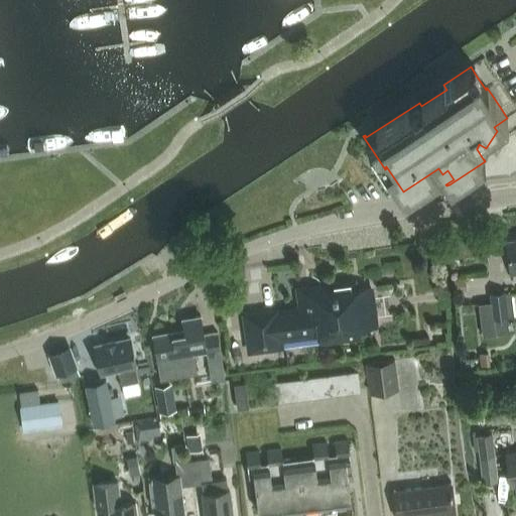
[(515,105),(512,99),(500,107),(507,118),(494,127),(497,131),(486,148),(479,144),(477,149),(484,160),(484,159),(485,161),(449,184),(511,176),(515,172),(515,130),(515,129),(515,105)]
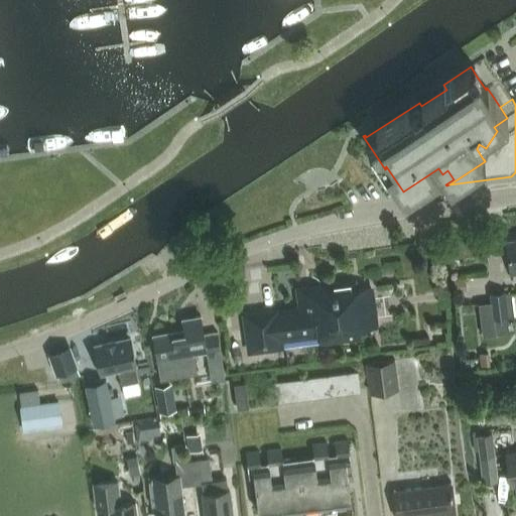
[(515,239),(506,241),(510,275),(515,274),(515,239)]
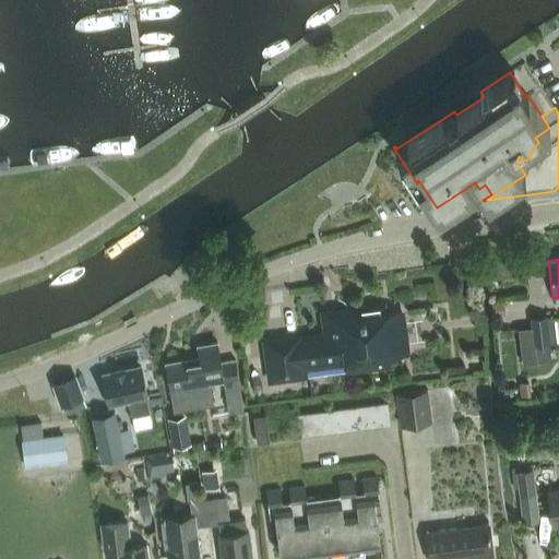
[(504,301),(491,304),(492,317),(506,314),(504,301)]
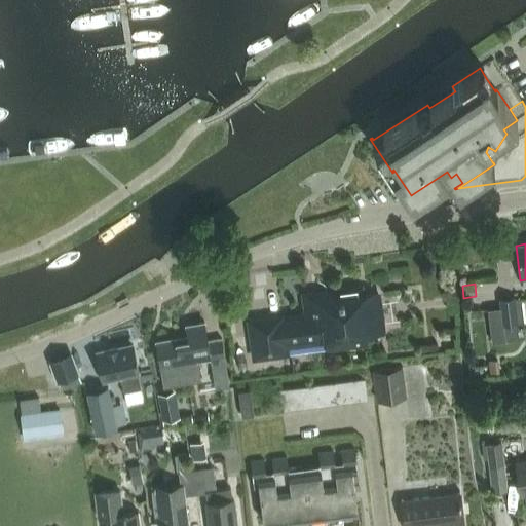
[(249,322),(254,359),(287,353),(286,341),(326,336),(328,348),(366,343),(365,334),(383,331),(378,294),(363,296),(361,287),(304,294),(307,320),(283,323),(282,317),(249,322)]
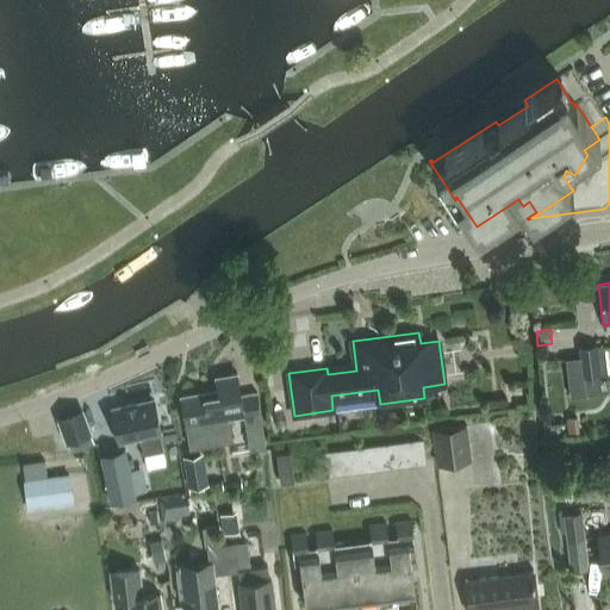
[(570,399),(602,394),(599,377),(601,377),(597,346),(578,348),(579,358),(565,360),(570,399)]
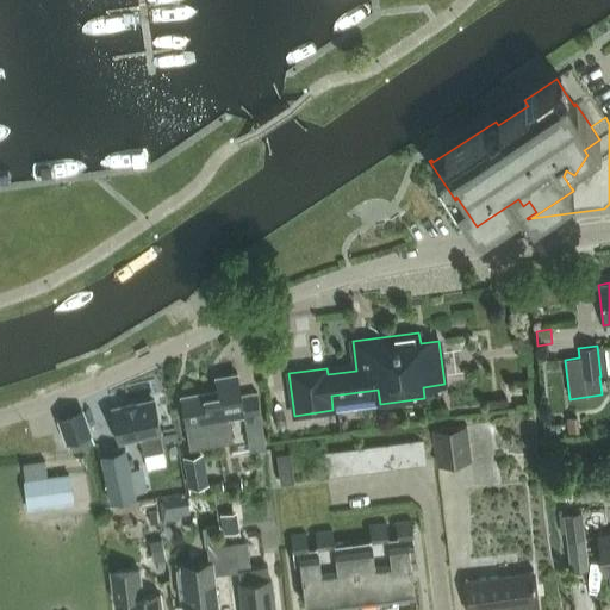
[(248,452),(266,448),(256,394),(240,397),(236,374),(217,378),(218,391),(181,398),(190,448),(230,441),(226,418),(242,416),(248,452)]
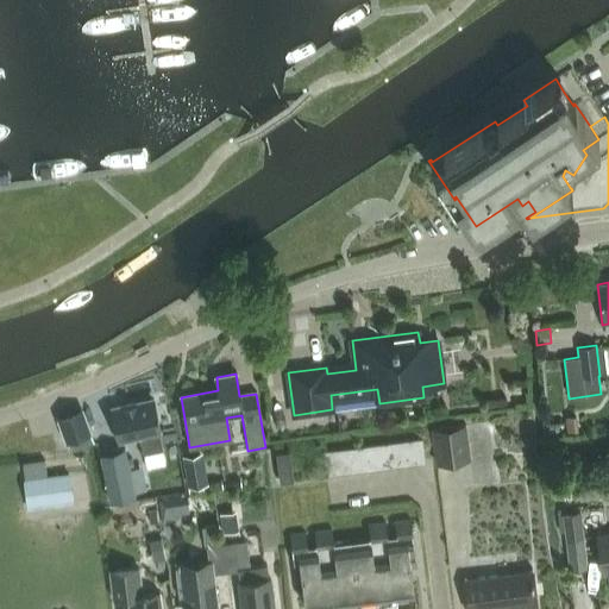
[(162,449),(158,432),(161,432),(154,401),(112,410),(118,441),(138,437),(142,452),(162,449)]
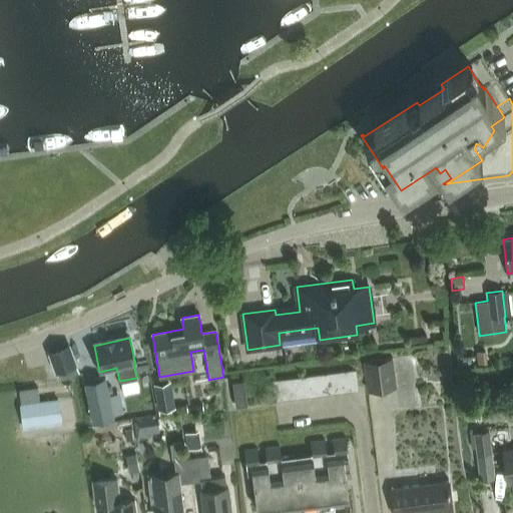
[(55,372),(75,364),(68,346),(48,354),(55,372)]
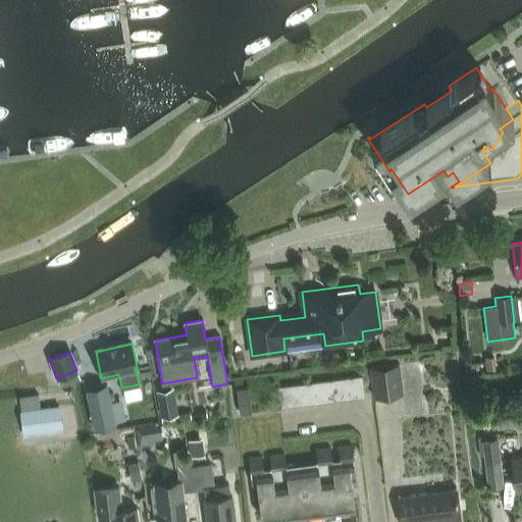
[(494,356),(484,357),(486,370),(497,369),(494,356)]
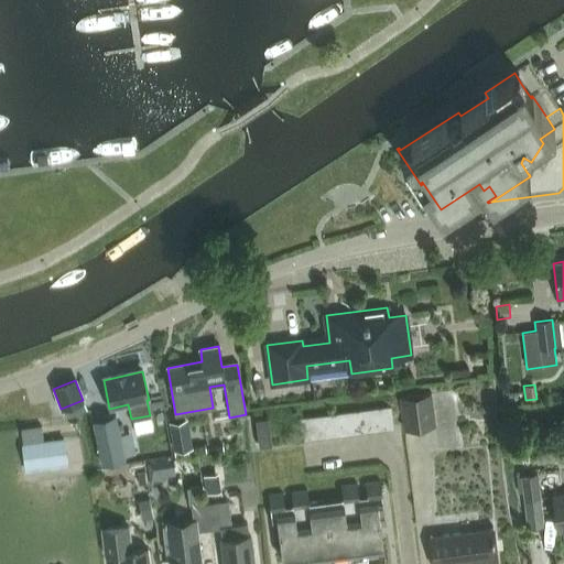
[(399,398),(401,413),(403,431),(435,426),(431,393),(399,398)]
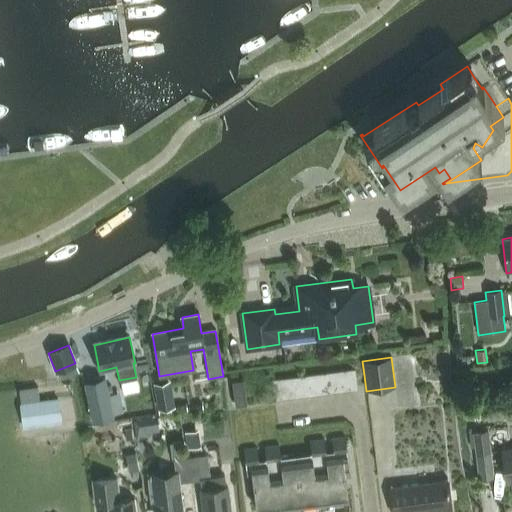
[(344,371),(347,392),(357,391),(355,369),(344,371)]
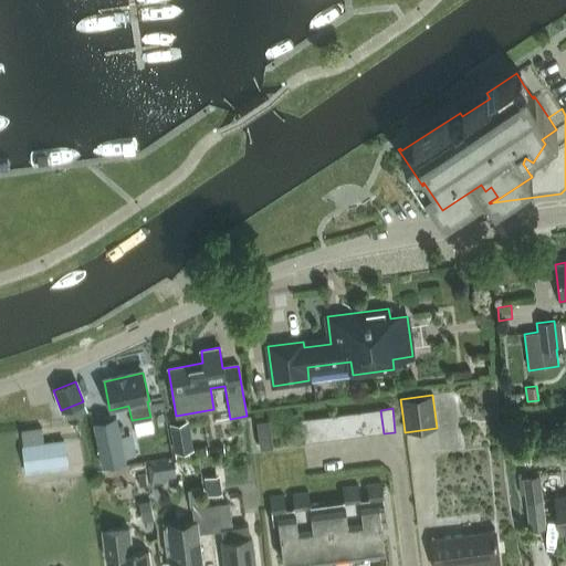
[(371,435),(384,433),(380,410),(369,411),(371,435)]
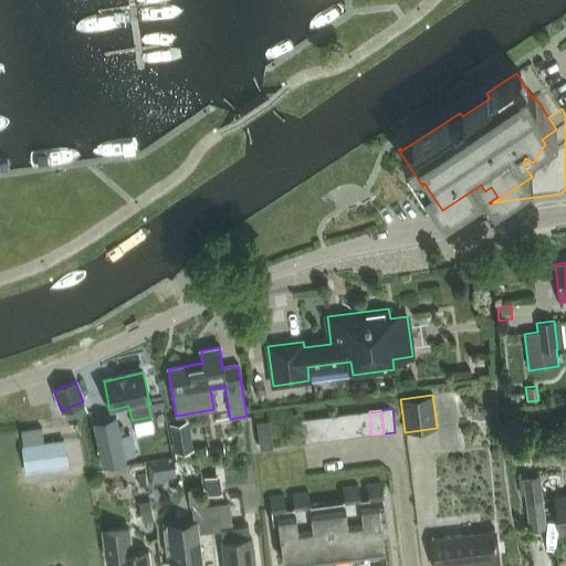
[(360,436),(371,435),(369,411),(357,412),(360,436)]
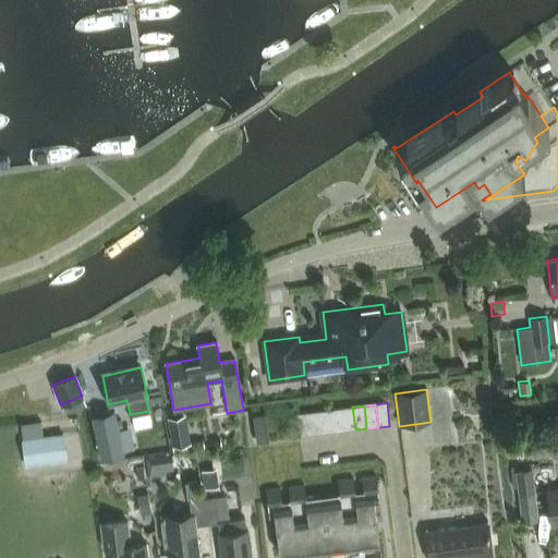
[(344,432),(355,429),(352,407),(341,409),(344,432)]
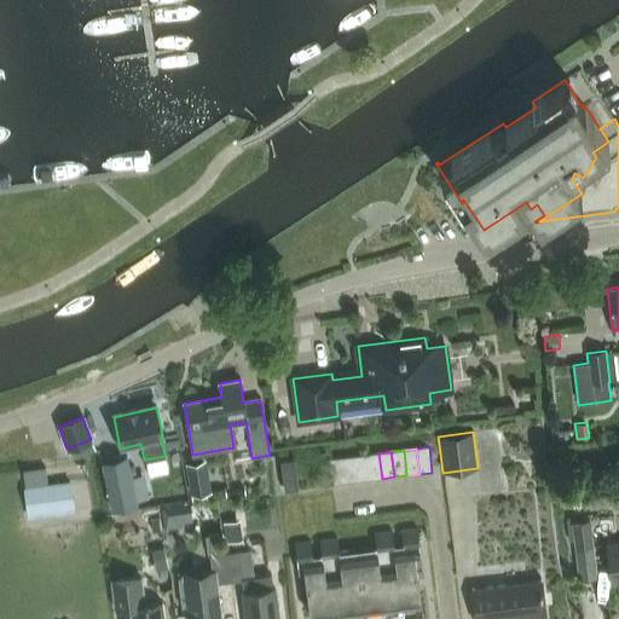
[(369,480),(382,479),(379,453),(366,455),(369,480)]
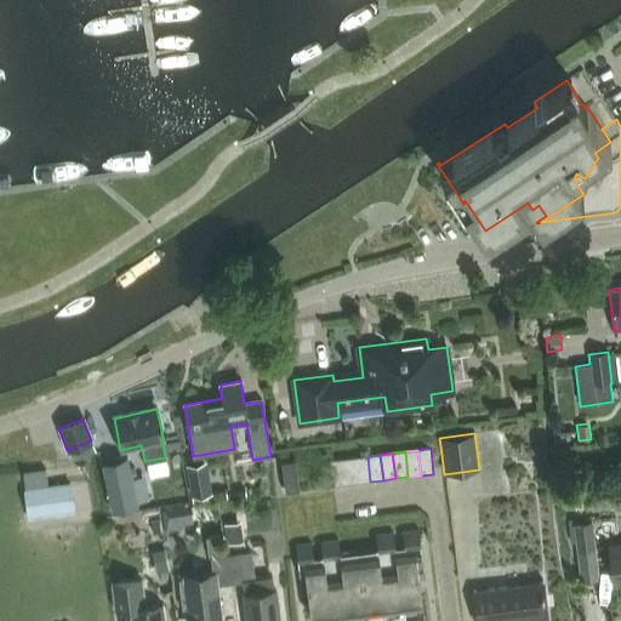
[(358,483),(370,482),(368,456),(354,457),(358,483)]
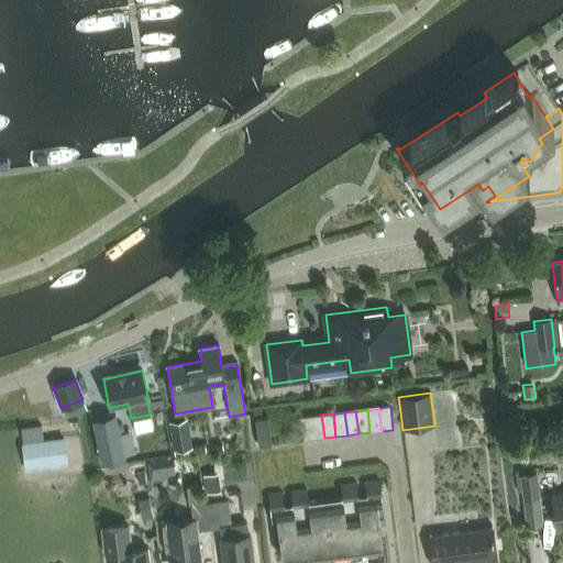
[(312,440),(324,438),(321,415),(310,416),(312,440)]
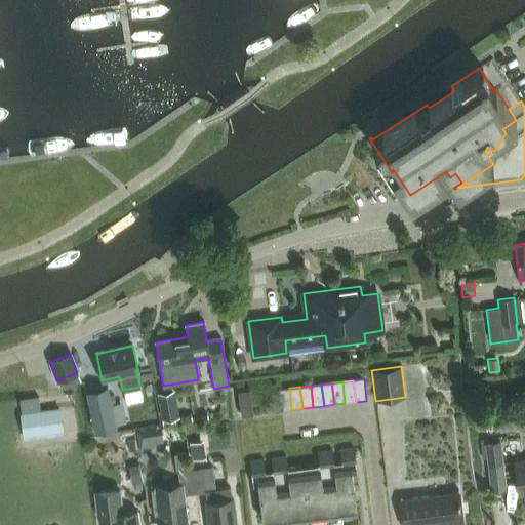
[(281,411),(291,410),(289,388),(278,390),(281,411)]
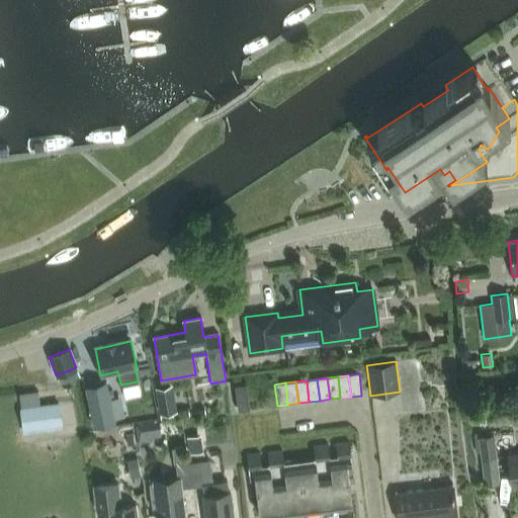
[(114,416),(107,384),(89,389),(96,420),(114,416)]
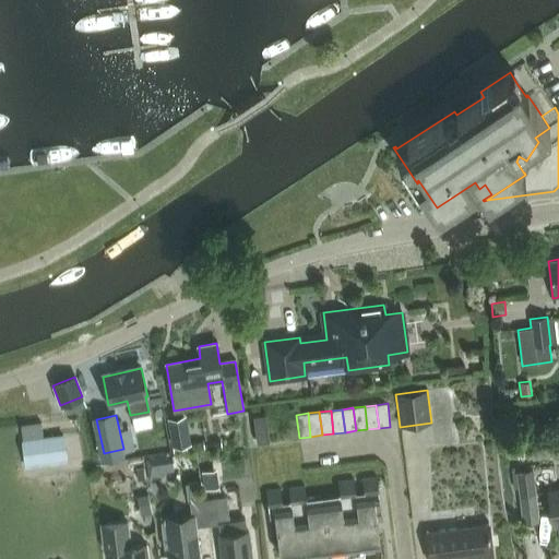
[(182,415),(165,419),(171,448),(189,443),(182,415)]
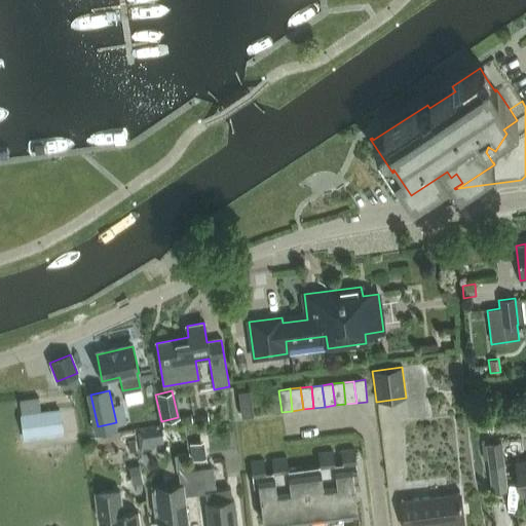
[(253,416),(250,391),(250,390),(238,391),(241,417),(253,416)]
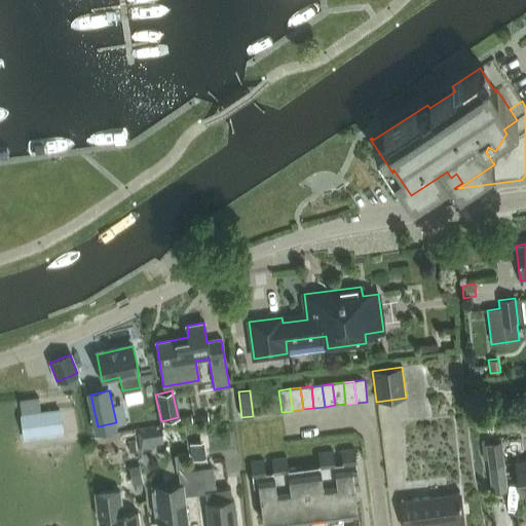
[(38,398),(19,401),(24,436),(61,430),(58,410),(40,412),(38,398)]
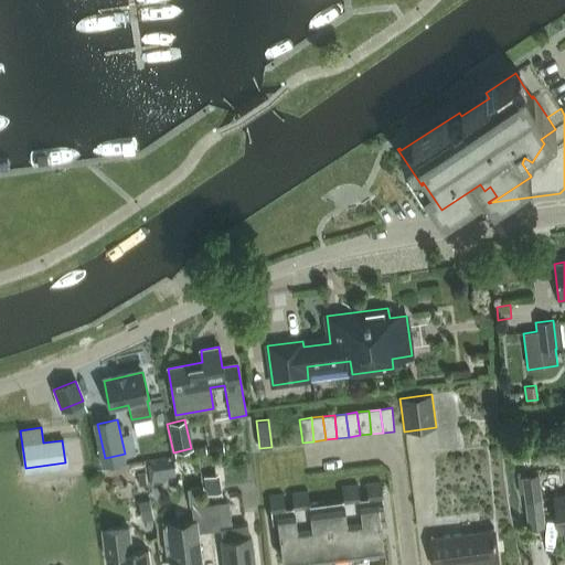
[(223,441),(205,445),(206,454),(224,450),(223,441)]
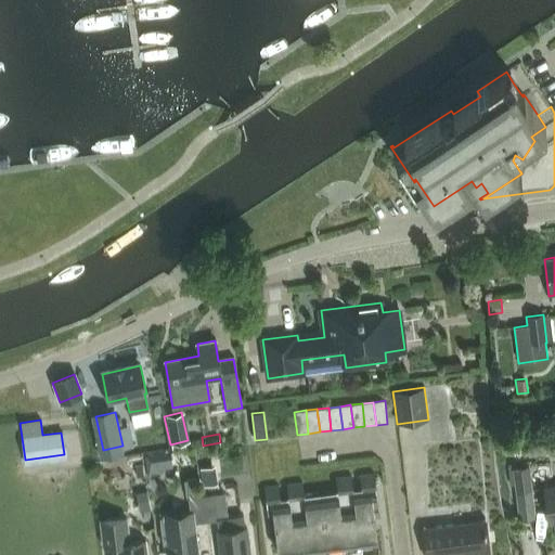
[(167,451),(141,455),(142,463),(144,476),(156,474),(163,468),(169,467),(167,451)]
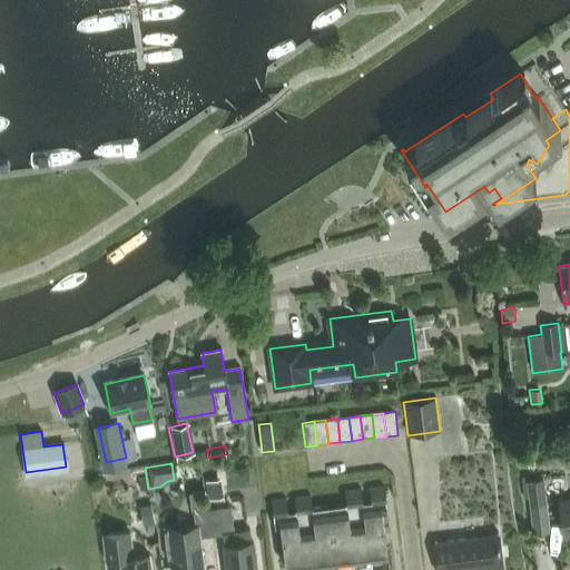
[(220,479),(206,481),(208,499),(224,497),(220,479)]
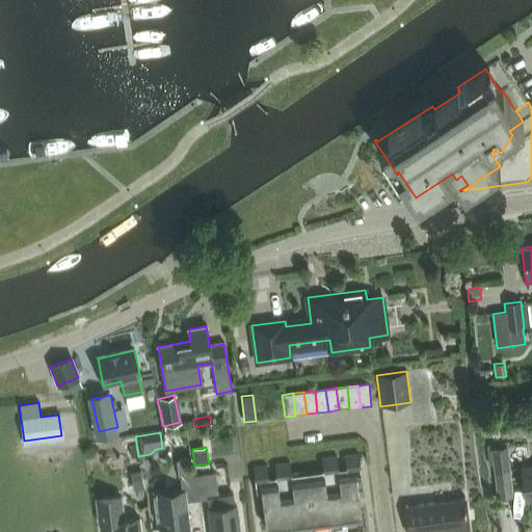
[(507,447),(491,449),(495,473),(509,471),(507,447)]
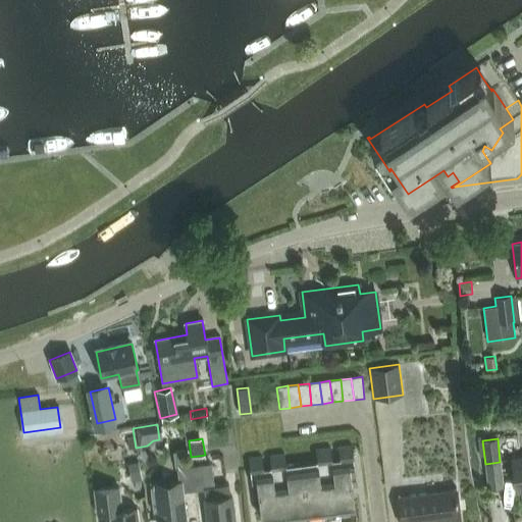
[(261,520),(355,509),(352,487),(357,486),(352,446),(337,448),(340,461),(331,461),(329,449),(315,451),(317,463),(285,467),(283,455),(269,457),(270,469),(263,470),(261,457),(248,459),(252,493),(257,492),(261,520)]
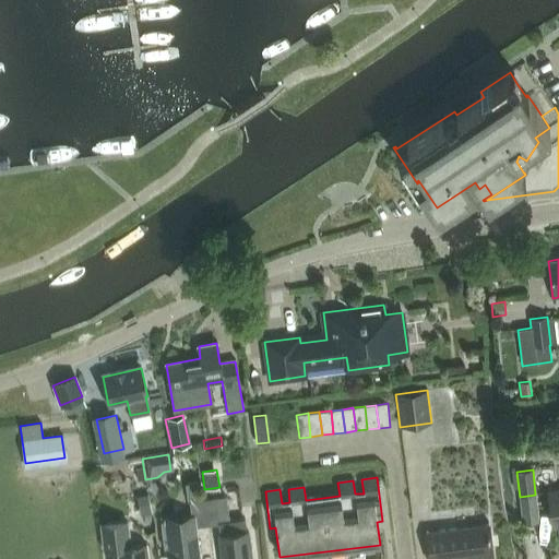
[(558,490),(548,492),(551,525),(558,524),(558,490)]
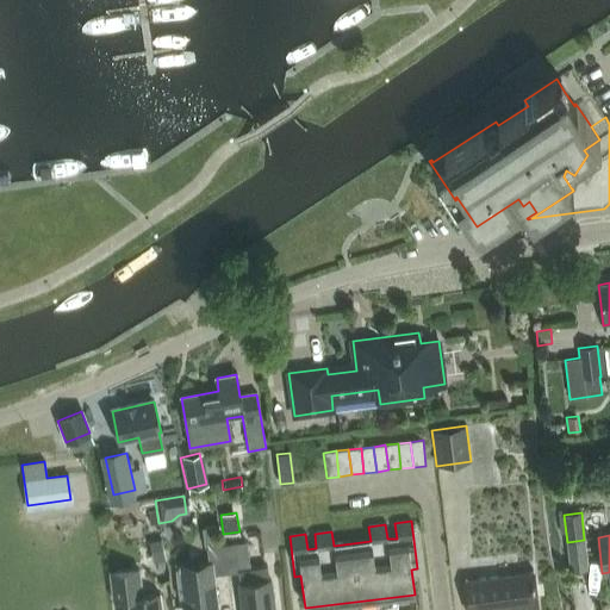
[(219,546),(224,574),(238,572),(240,584),(238,584),(241,609),(273,609),(269,579),(268,579),(267,567),(250,570),(247,542),(219,546)]
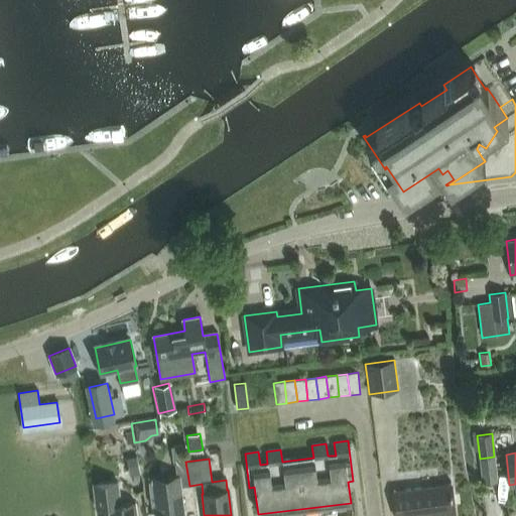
[(180,487),(189,486),(185,462),(175,464),(176,476),(178,487),(180,487)]
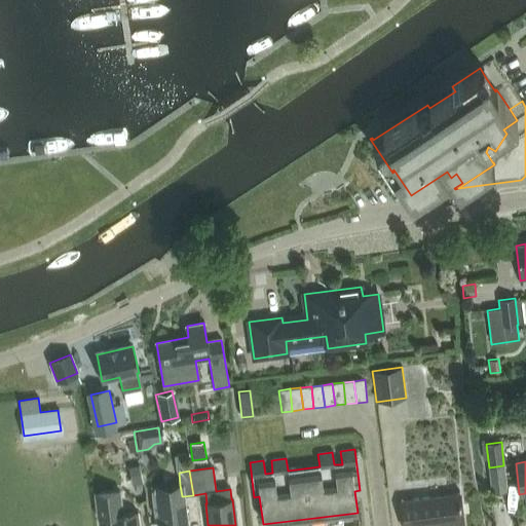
[(187,525),(184,496),(182,496),(180,485),(151,488),(154,510),(157,510),(159,525),(187,525)]
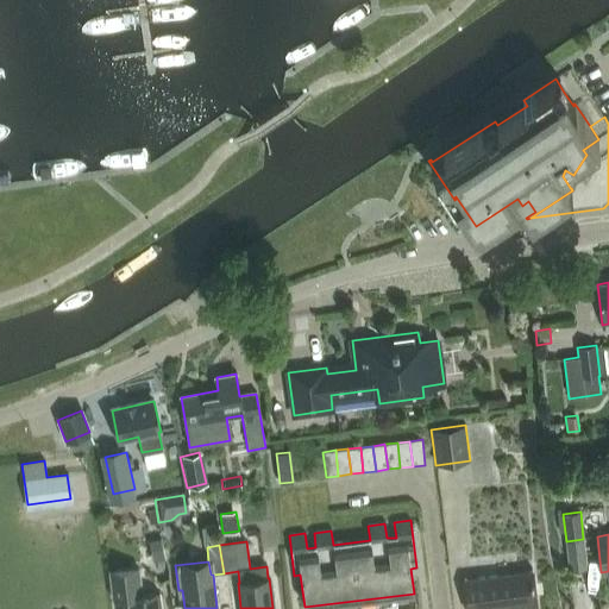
[(113,601),(127,598),(129,608),(161,608),(159,594),(142,596),(138,569),(110,572),(113,601)]
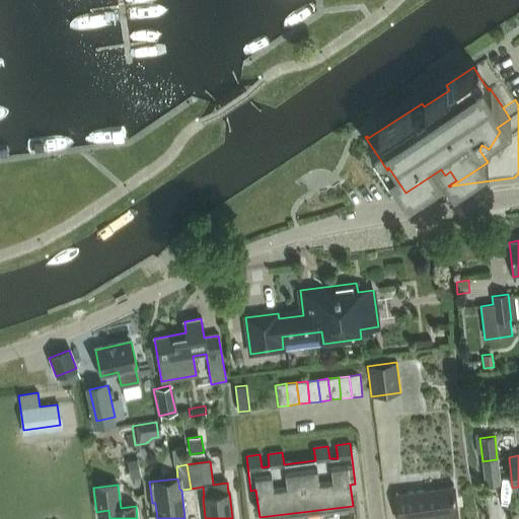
[(397,518),(448,518),(457,518),(453,485),(394,492),(397,518)]
